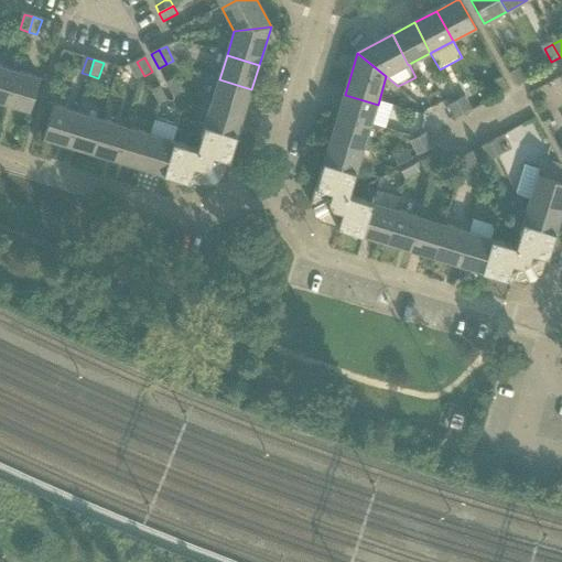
[(129,65),(137,79),(144,76),(137,62),(129,65)]
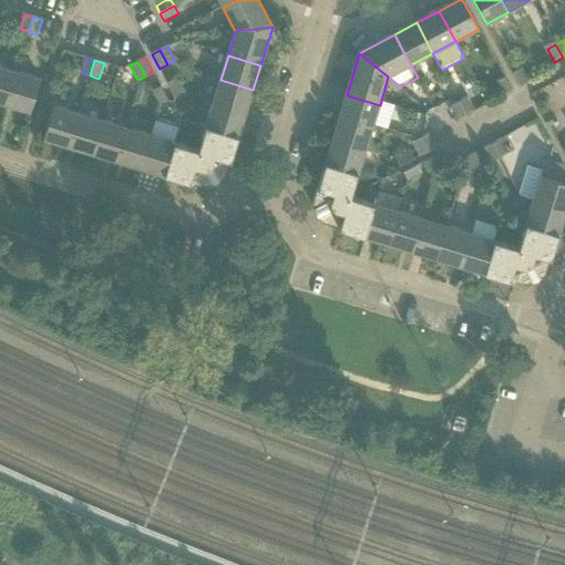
[(0,103),(6,105),(16,72),(0,67),(0,103)]
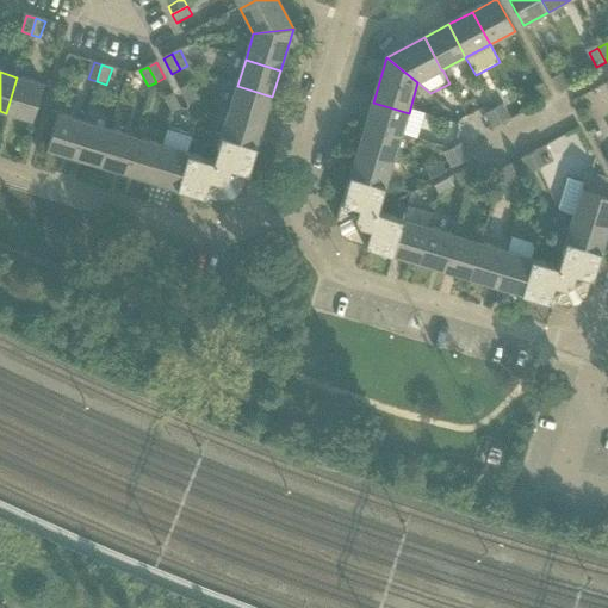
[(563,75),(553,80),(560,95),(571,90),(563,75)]
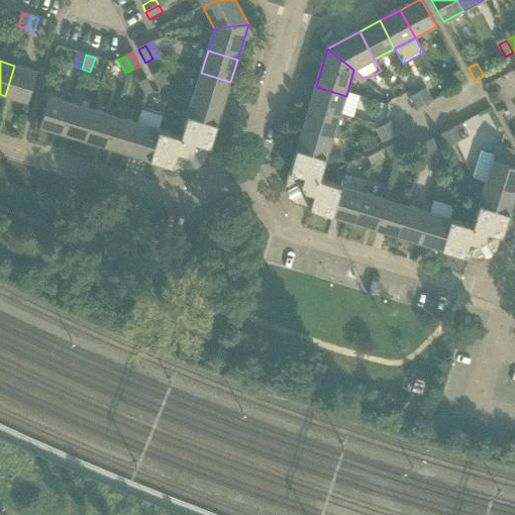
[(14,66),(5,96),(28,103),(37,73),(14,66)]
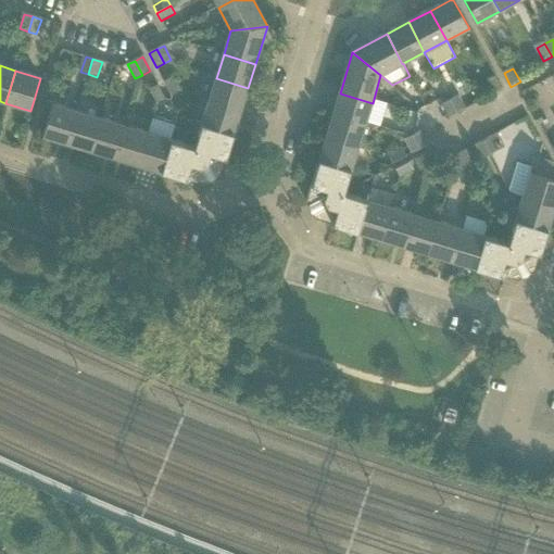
[(180,91),(173,78),(164,83),(172,97),(180,91)]
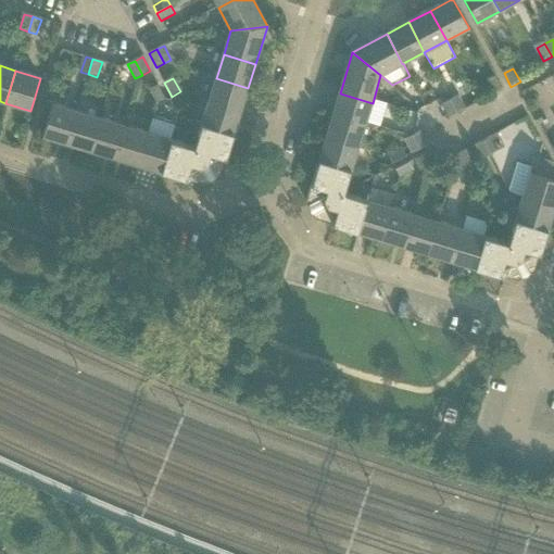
[(216,78),(210,101),(241,111),(248,88),(216,78)]
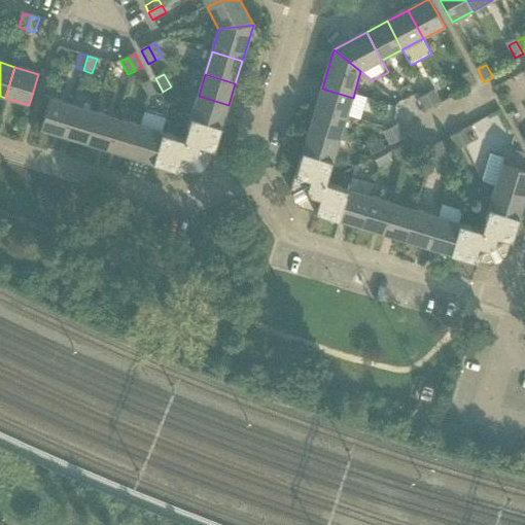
[(470,74),(461,78),(468,92),(478,86),(470,74)]
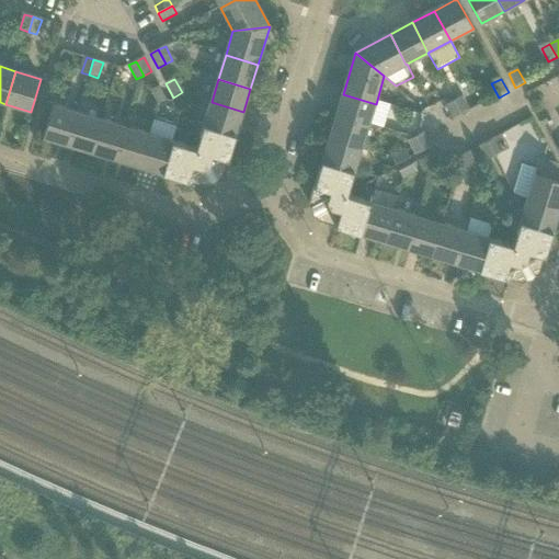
[(151,92),(159,106),(168,101),(160,87),(151,92)]
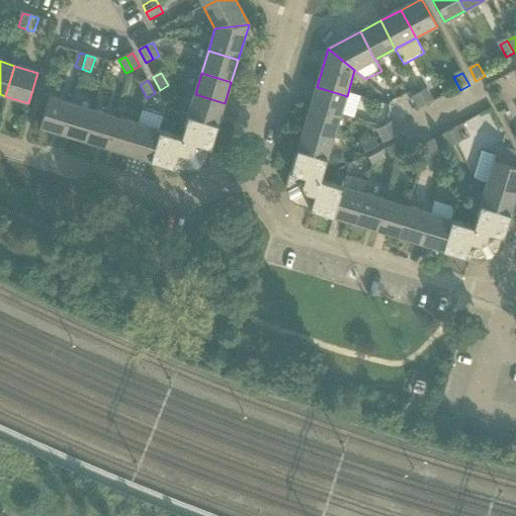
[(317,87),(311,105),(341,114),(347,96),(317,87)]
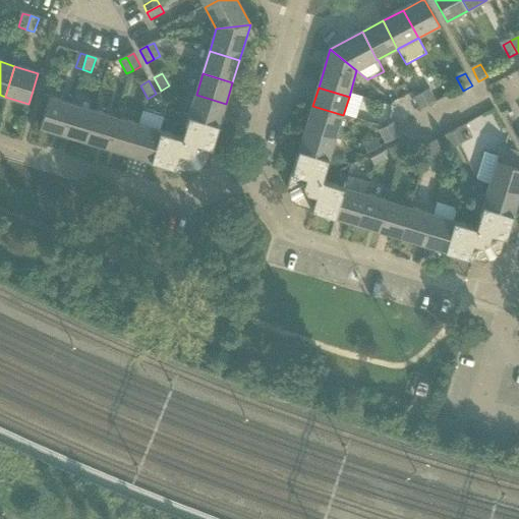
[(430,91),(423,95),(430,108),(438,104),(430,91)]
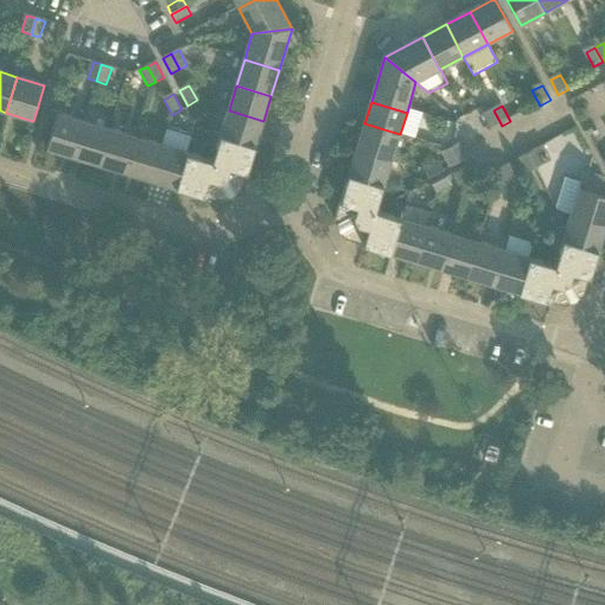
[(229,110),(221,135),(256,146),(263,121),(229,110)]
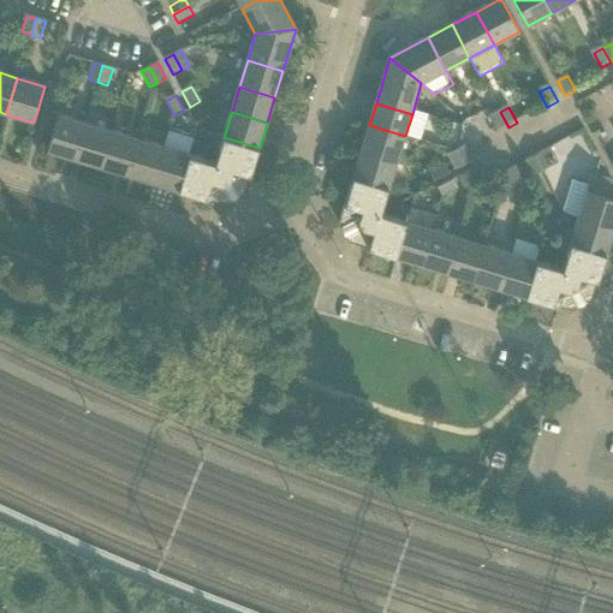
[(500,112),(491,117),(499,132),(509,128),(500,112)]
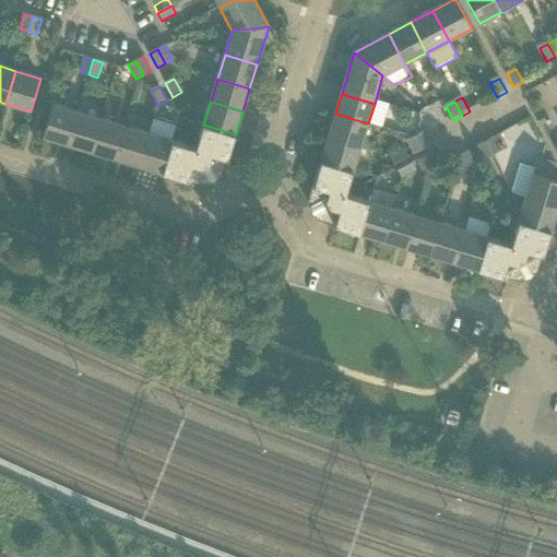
[(391,109),(375,104),(368,123),(384,129),(391,109)]
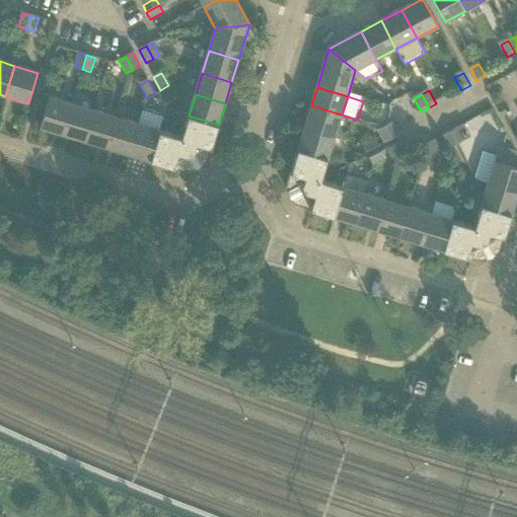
[(41,128),(62,135),(71,104),(50,97),(41,128)]
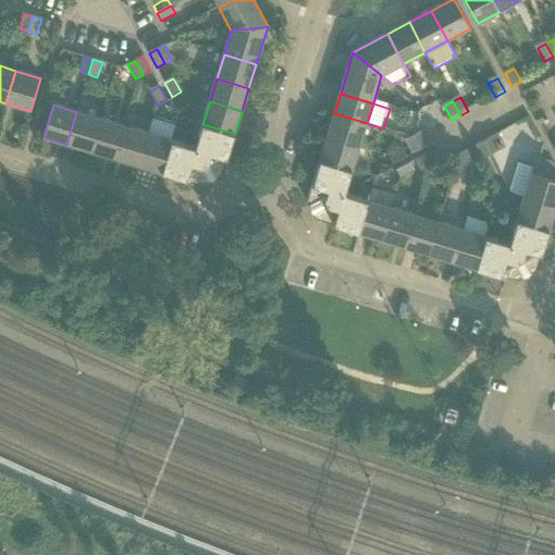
[(77,112),(66,145),(90,151),(100,119),(77,112)]
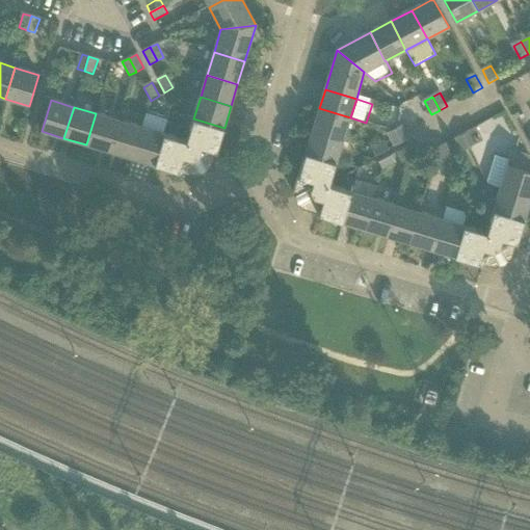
[(319,108),(314,127),(345,136),(350,117),(319,108)]
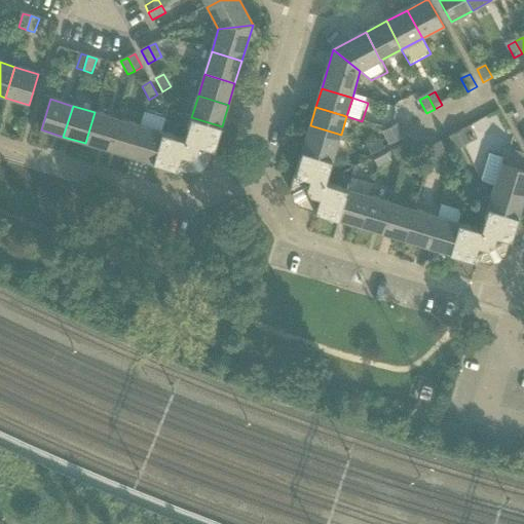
[(95,112),(85,143),(108,150),(117,119),(95,112)]
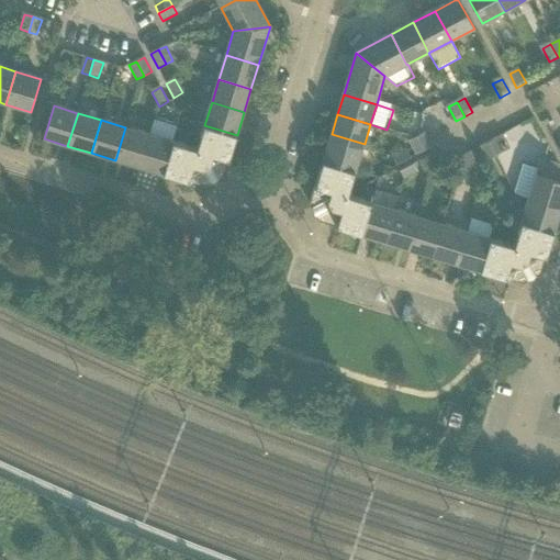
[(149,135),(140,168),(164,175),(174,142),(178,129),(155,121),(150,135),(149,135)]
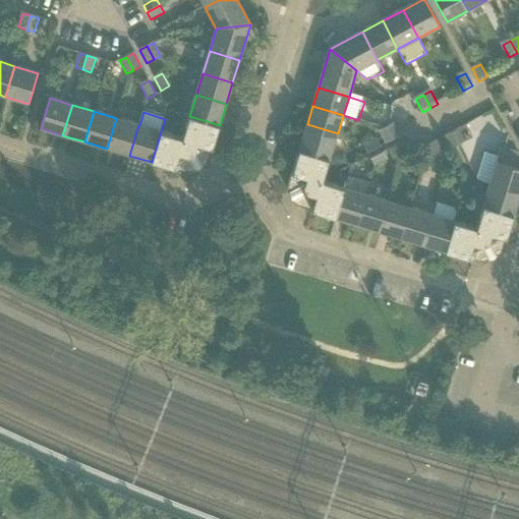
[(513,113),(509,115),(513,123),(517,121),(513,113)]
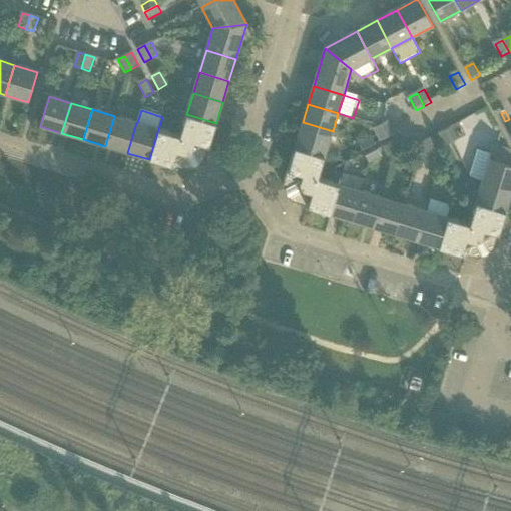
[(158,129),(149,159),(172,166),(188,171),(193,169),(199,165),(203,163),(208,148),(216,123),(186,114),(179,136),(158,129)]
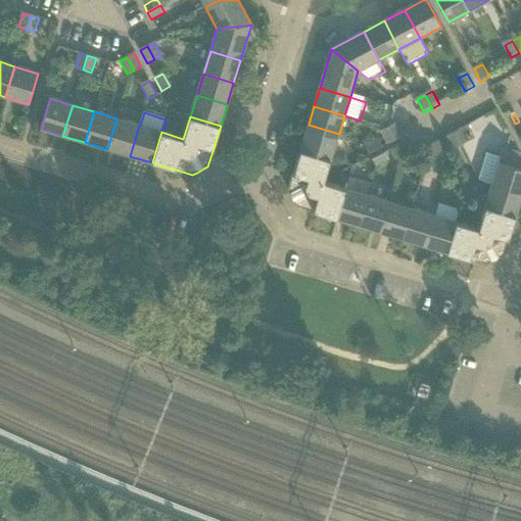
[(116,119),(107,149),(130,156),(139,126),(116,119)]
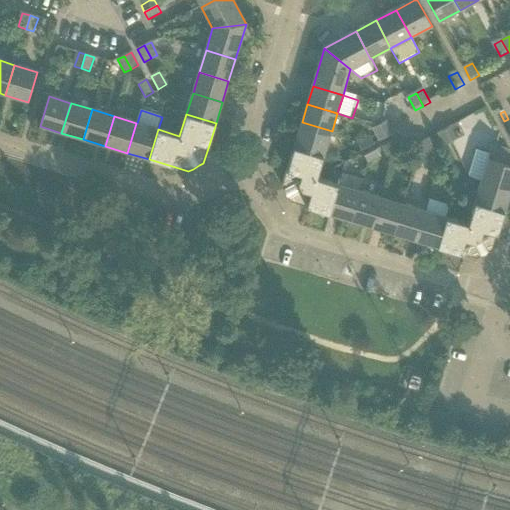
[(302,122),(296,139),(326,148),(332,131),(302,122)]
